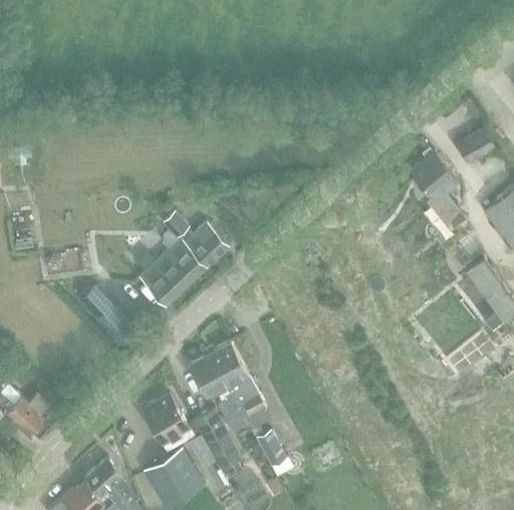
[(454,146),(465,167),(493,152),(483,132),(454,146)]
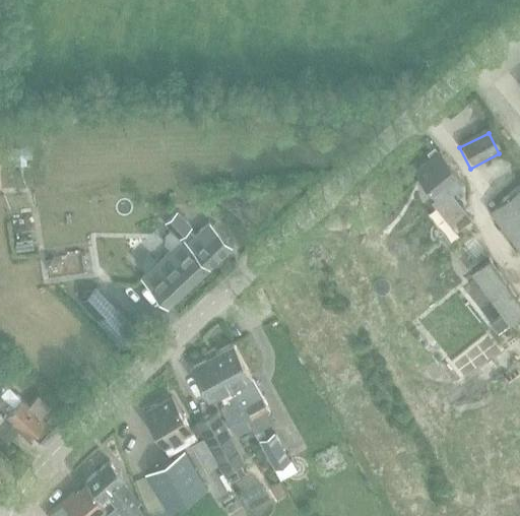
[(438,152),(414,173),(438,201),(433,205),(455,232),(468,220),(447,194),(449,193),(462,182),(438,152)]
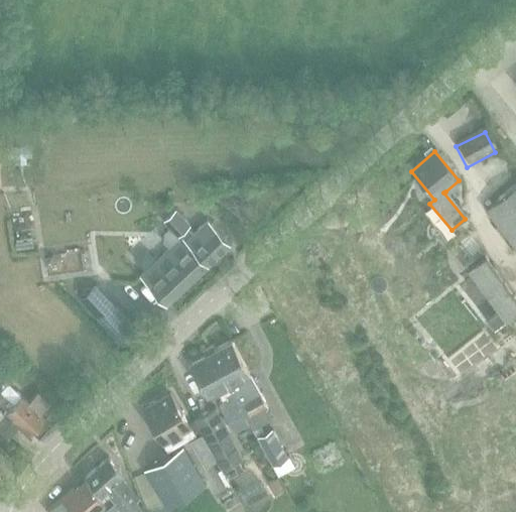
[(515,185),(484,211),(515,252),(515,185)]
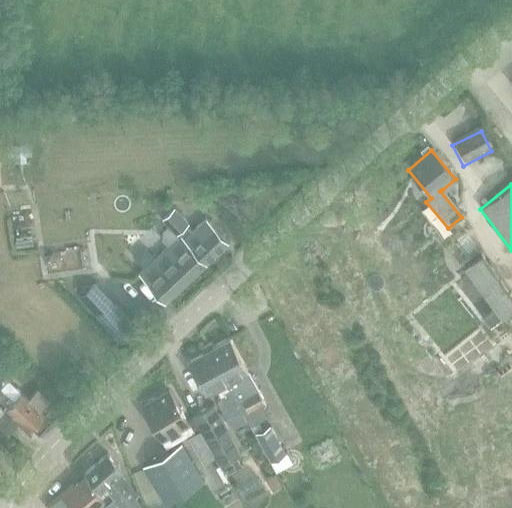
[(39,207),(27,208),(29,236),(42,234),(39,207)]
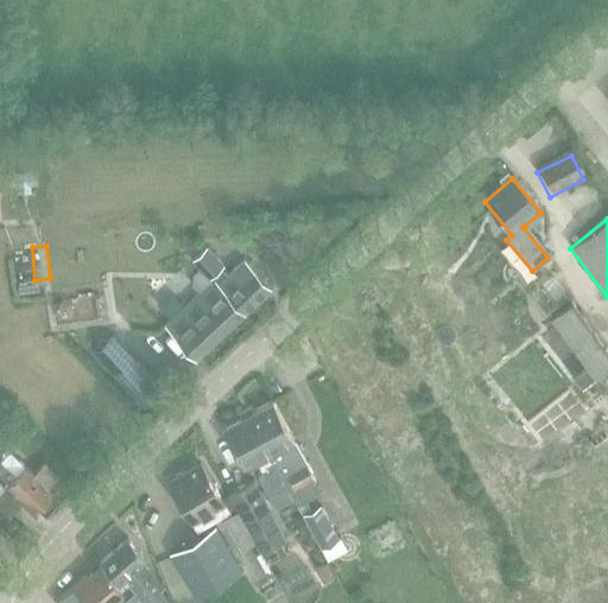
[(246,266),(230,281),(222,274),(225,272),(207,253),(195,265),(213,283),(165,328),(201,363),(272,293),(246,266)]
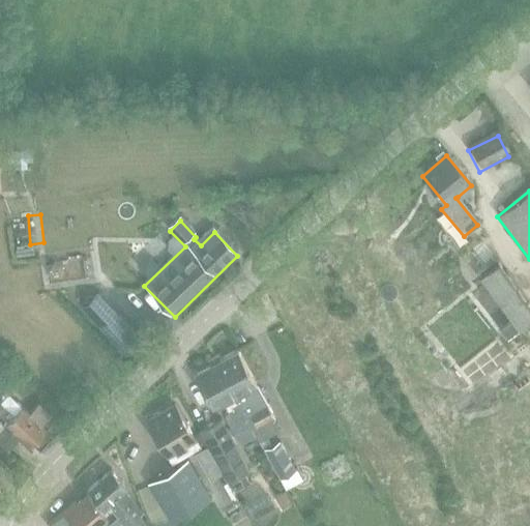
[(481,251),(491,261),(503,250),(495,239),(481,251)]
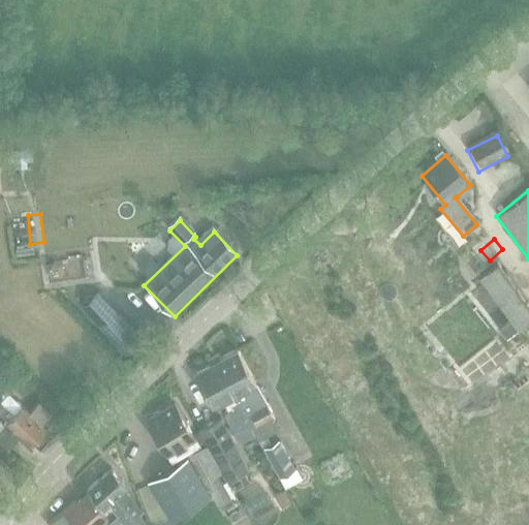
[(478,278),(518,332),(528,322),(528,309),(496,265),(478,278)]
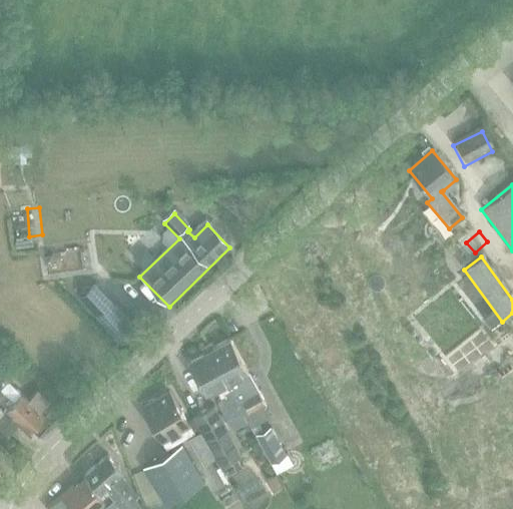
[(95,288),(80,301),(100,323),(114,309),(95,288)]
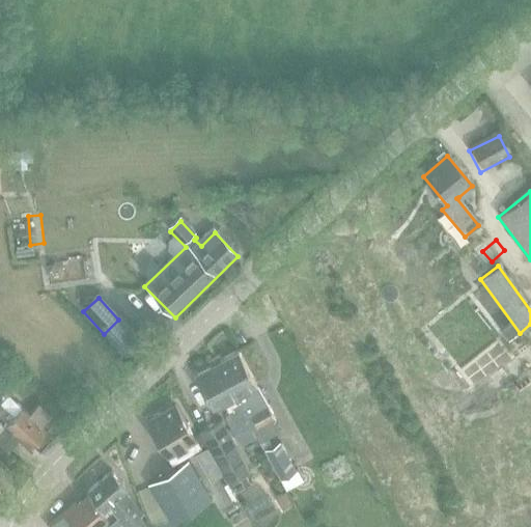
[(219,358),(214,360),(244,421),(241,423),(248,437),(250,436),(253,441),(255,439),(280,482),(296,473),(280,444),(272,448),(269,441),(280,435),(273,422),(275,421),(238,353),(221,362),(219,358)]
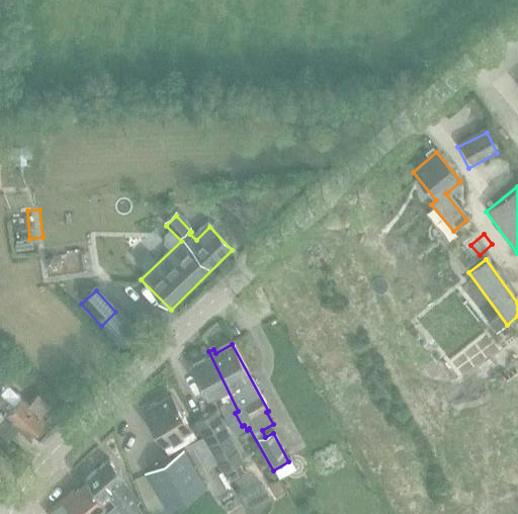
[(234,437),(247,430),(244,425),(242,426),(235,413),(237,411),(208,351),(203,354),(205,358),(189,367),(207,401),(217,396),(223,407),(219,409),(234,437)]
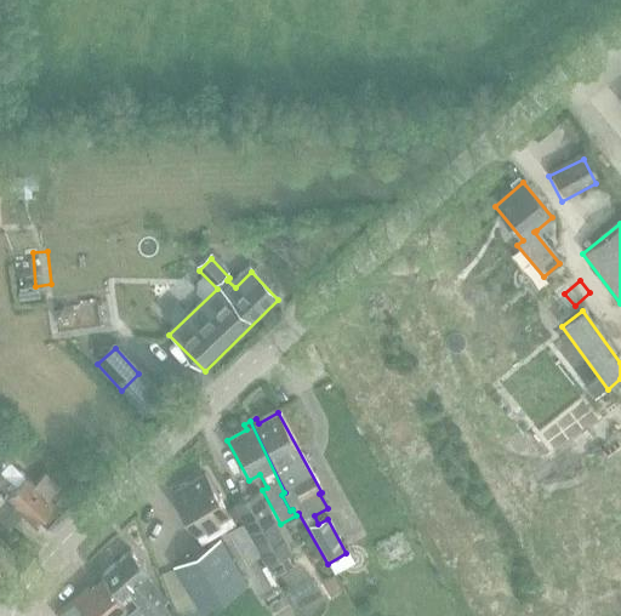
[(44,474),(34,485),(6,458),(0,463),(0,465),(6,472),(4,474),(17,486),(6,497),(35,525),(56,505),(51,500),(61,490),(44,474)]
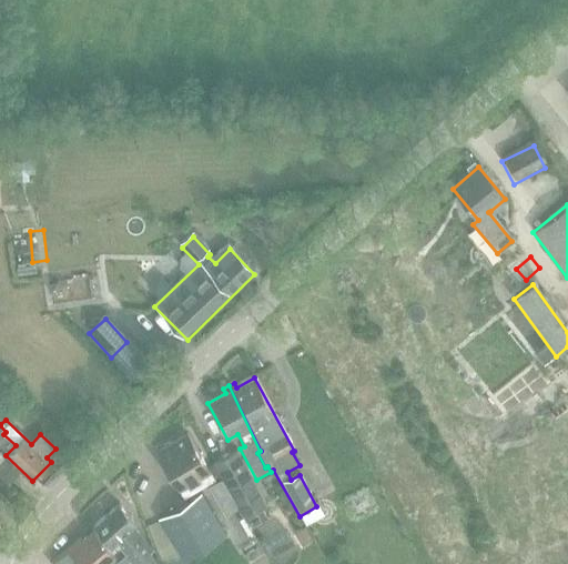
[(155,455),(182,500),(212,483),(185,437),(155,455)]
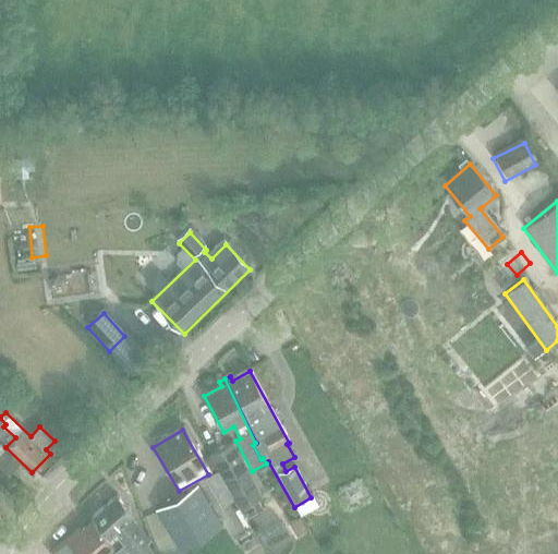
[(210,455),(240,510),(262,500),(232,444),(210,455)]
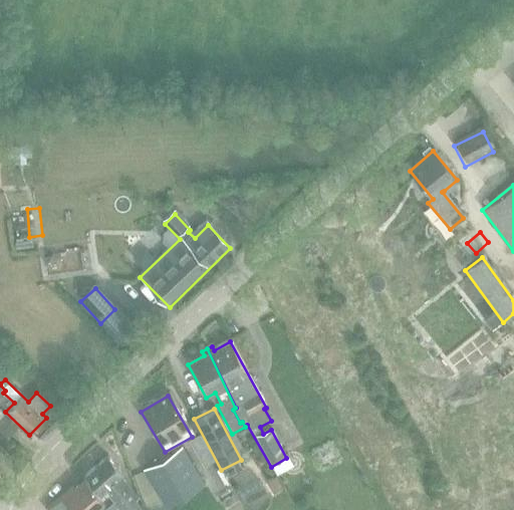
[(144,473),(165,509),(169,509),(205,488),(183,450),(144,473)]
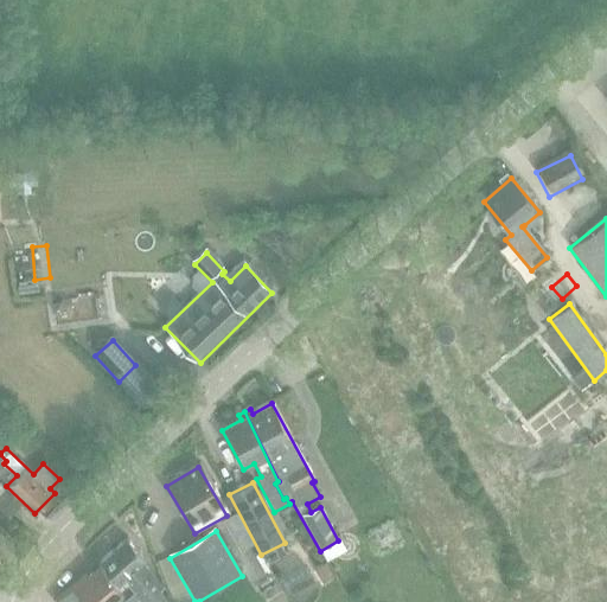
[(165,601),(160,595),(164,591),(142,565),(145,564),(127,544),(63,601),(120,601),(125,597),(121,595),(129,588),(141,601),(165,601)]
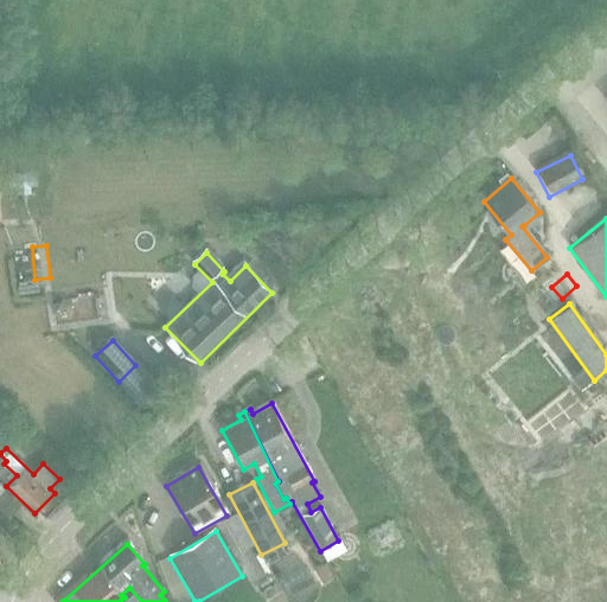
[(343,564),(351,587),(363,583),(355,561),(343,564)]
